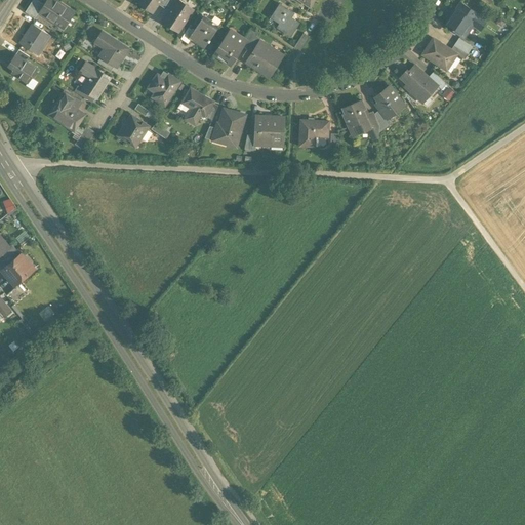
[(44,5),(36,0),(31,0),(24,12),(35,19),(39,12),(44,5)]
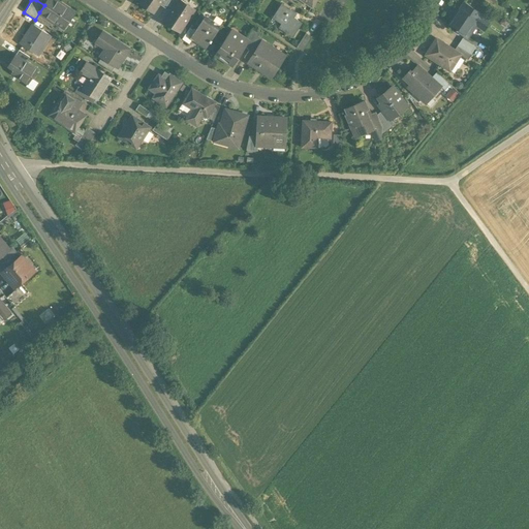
[(47,0),(44,5),(39,12),(63,28),(73,11),(55,0),(47,0)]
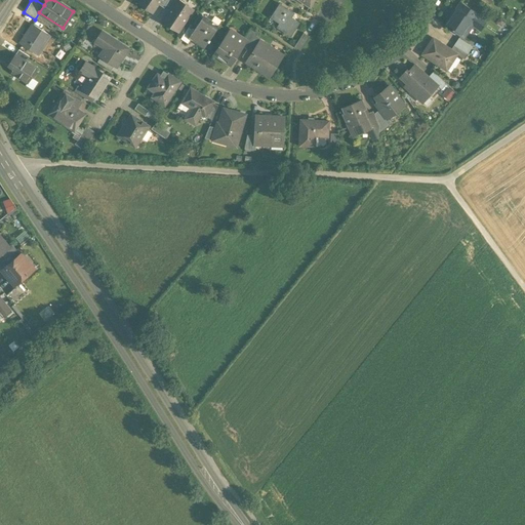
[(162,0),(139,0),(137,4),(153,14),(160,3),(162,0)]
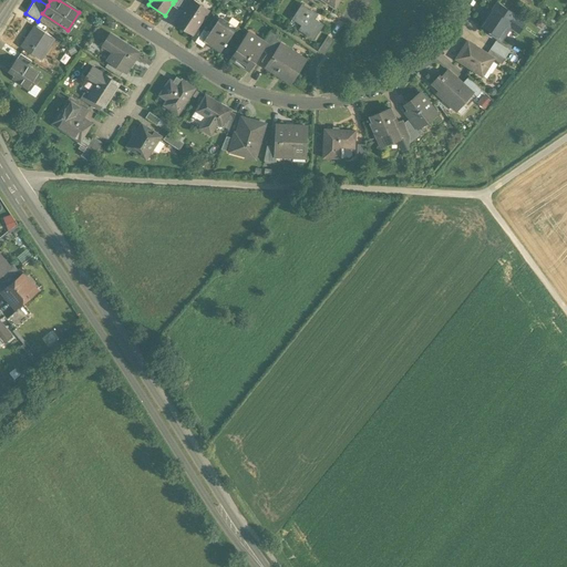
[(193,0),(191,0),(185,10),(176,23),(193,34),(208,10),(193,0)]
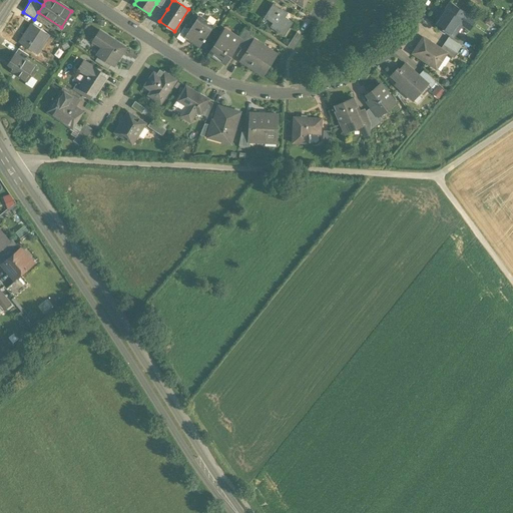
[(165,0),(162,5),(167,9),(172,0),(165,0)]
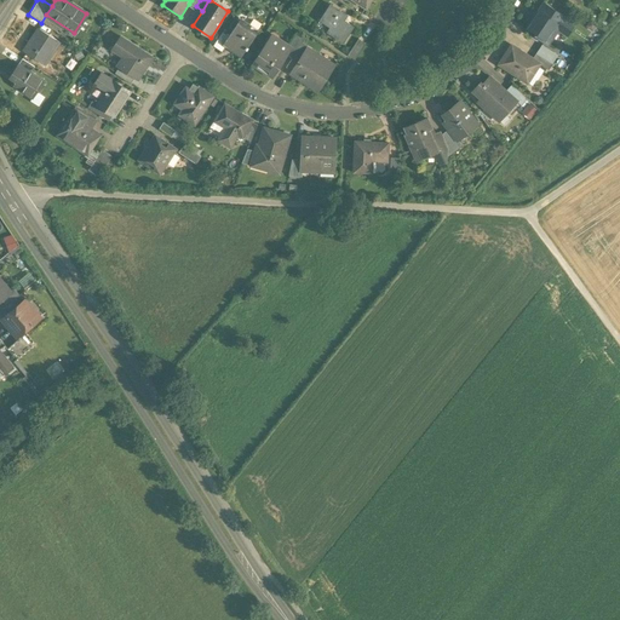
[(596,10),(580,0),(567,0),(567,1),(591,17),(596,10)]
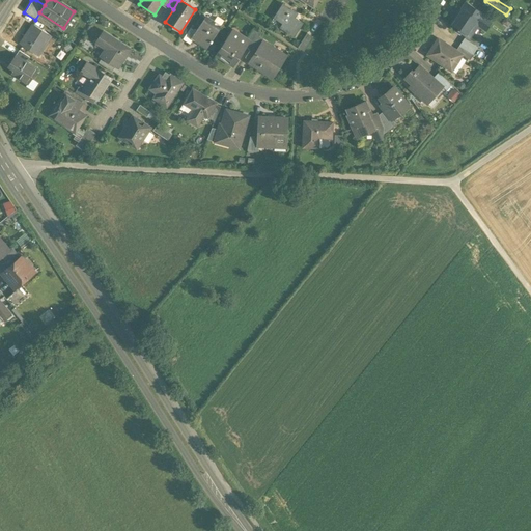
[(486,16),(467,2),(459,11),(460,12),(451,26),(468,37),(476,25),(485,31),(493,22),(485,17),(486,16)]
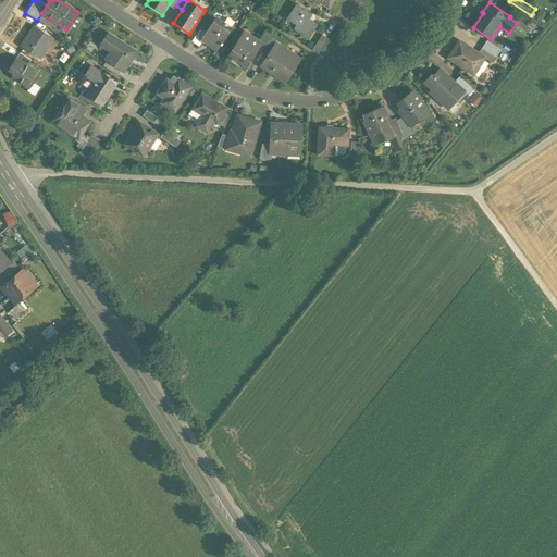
[(311,14),(296,4),(288,16),(298,23),(294,29),(308,39),(317,25),(308,19),(311,14)]
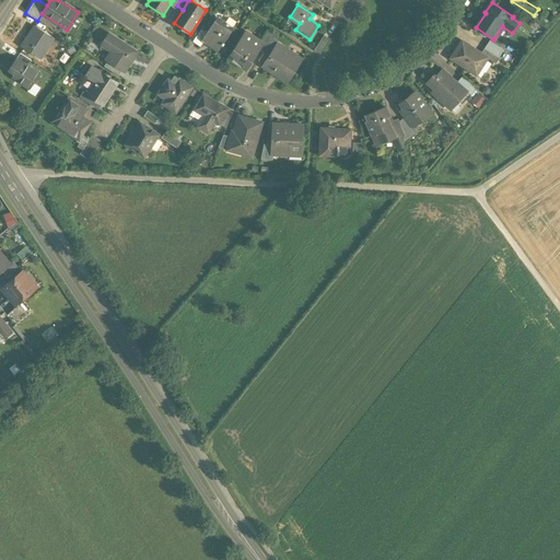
[(206,34),(201,41),(203,42),(218,51),(232,30),(216,20),(206,34)]
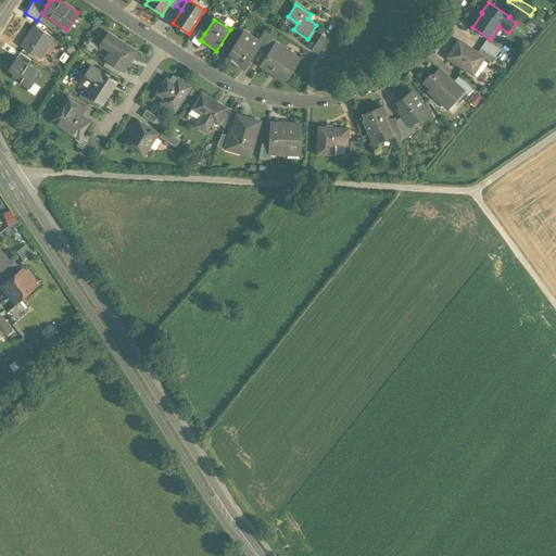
[(48,27),(38,21),(35,26),(45,33),(48,27)]
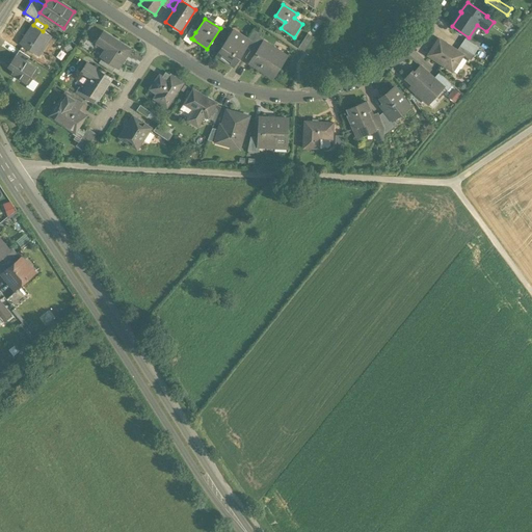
[(33,25),(21,44),(37,55),(44,45),(42,44),(48,35),(43,31),(33,25)]
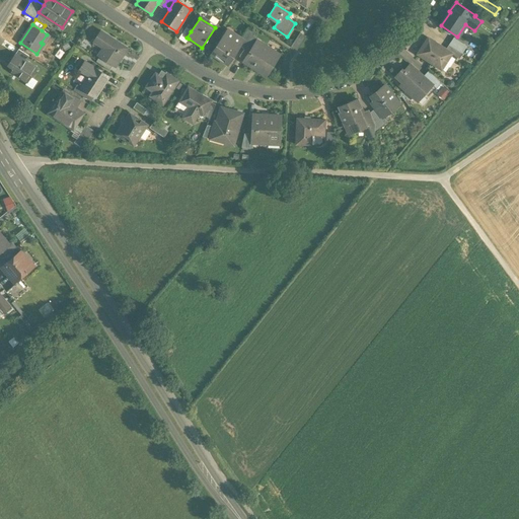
[(248,26),(240,39),(242,41),(239,46),(244,49),(252,38),(255,31),(248,26)]
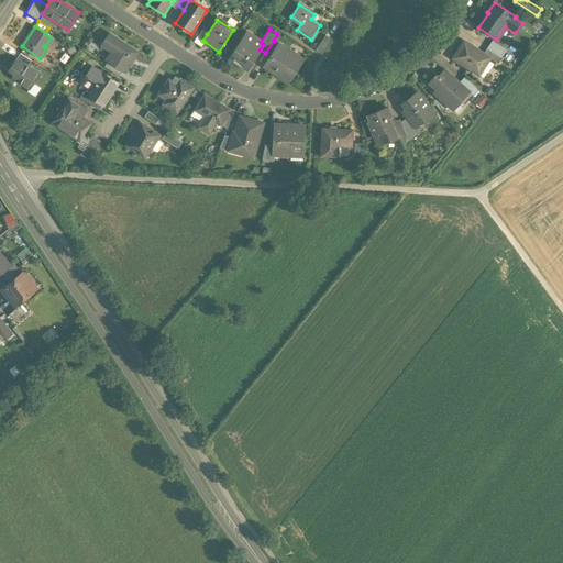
[(201,31),(194,42),(201,47),(205,42),(202,41),(207,34),(201,31)]
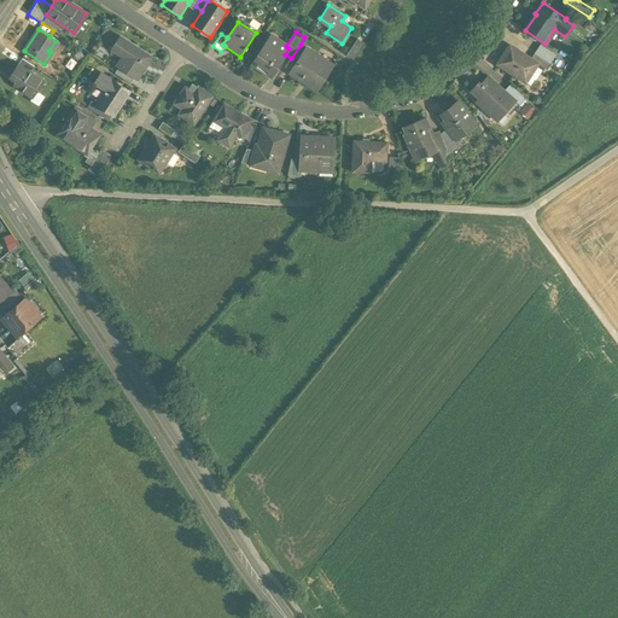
[(126,57),(118,68),(134,77),(136,80),(151,57),(120,36),(112,48),(126,57)]
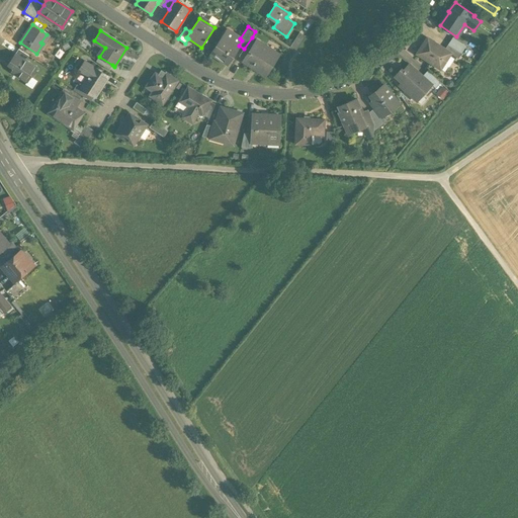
[(240,38),(227,30),(211,54),(227,64),(239,46),(242,40),(240,38)]
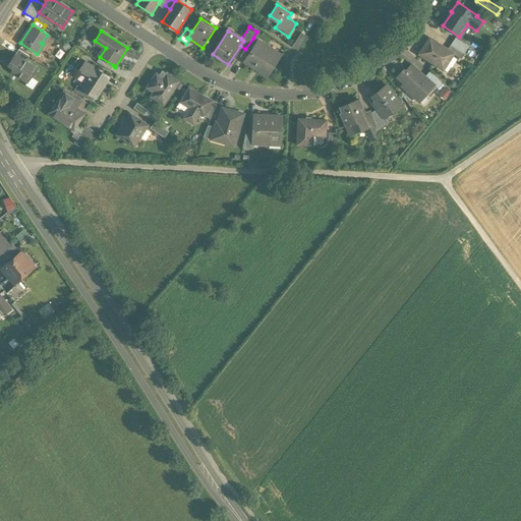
[(300,33),(292,47),(297,51),(306,37),(300,33)]
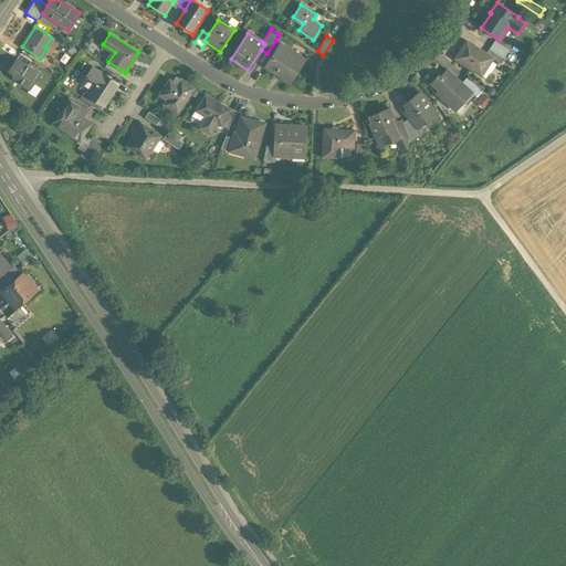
[(266,53),(261,62),(266,65),(281,44),(275,41),(266,53)]
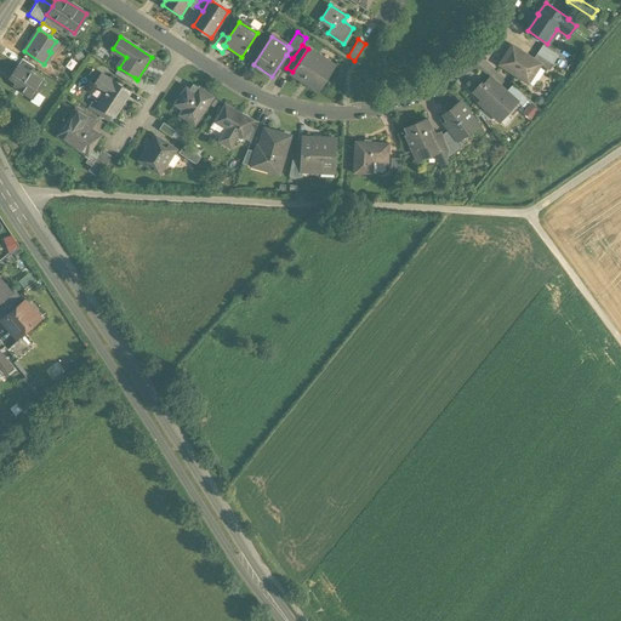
[(558,56),(542,45),(537,53),(553,64),(558,56)]
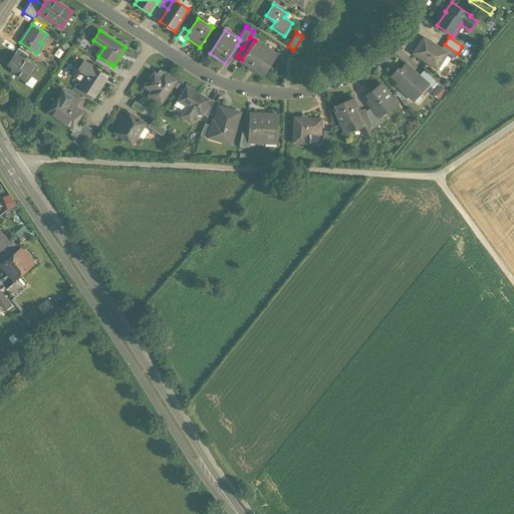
[(442,49),(425,38),(414,53),(437,68),(447,53),(442,49)]
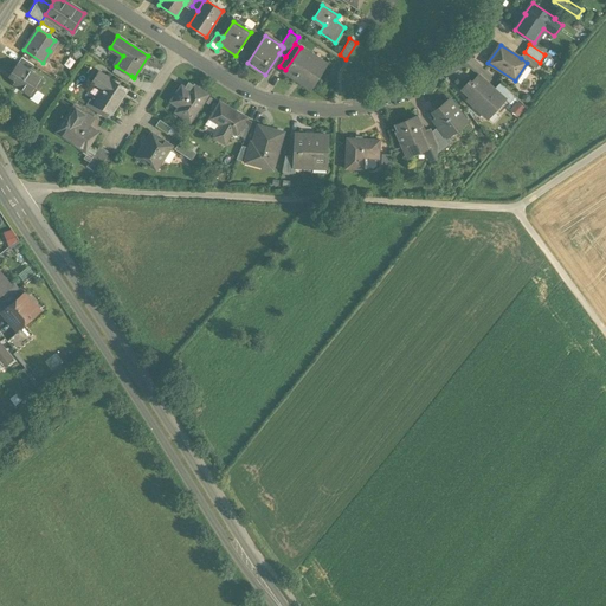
[(327,64),(301,47),(285,70),(311,88),(327,64)]
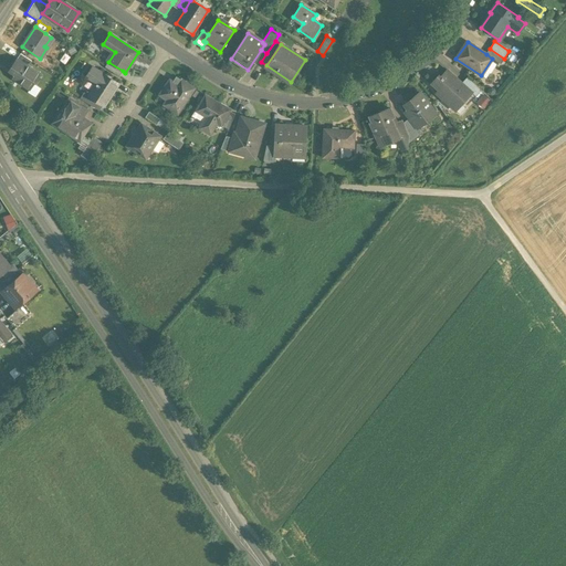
[(504,59),(490,49),(486,54),(492,59),(500,64),(504,59)]
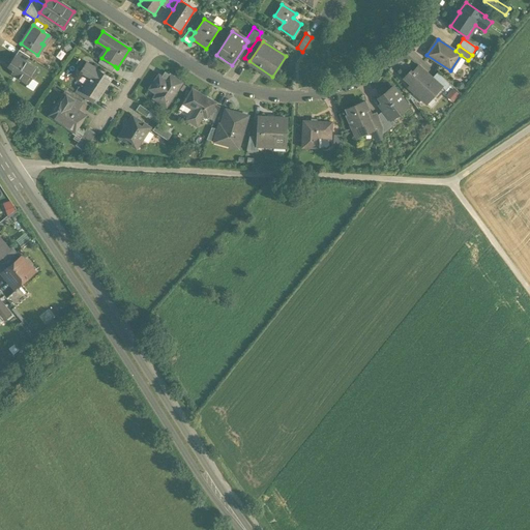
[(29,58),(19,51),(15,56),(26,62),(29,58)]
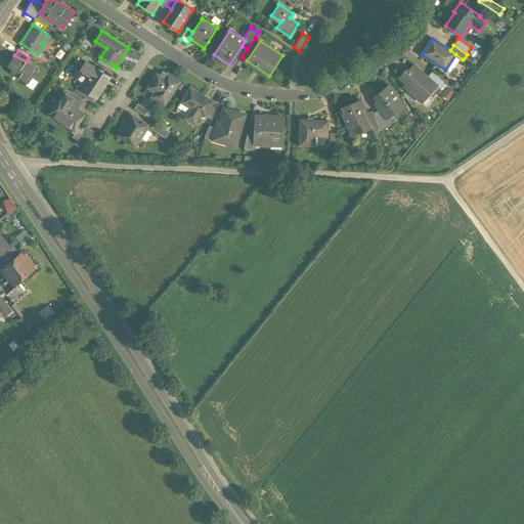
[(26,61),(14,55),(8,64),(15,69),(12,73),(27,83),(36,69),(26,61)]
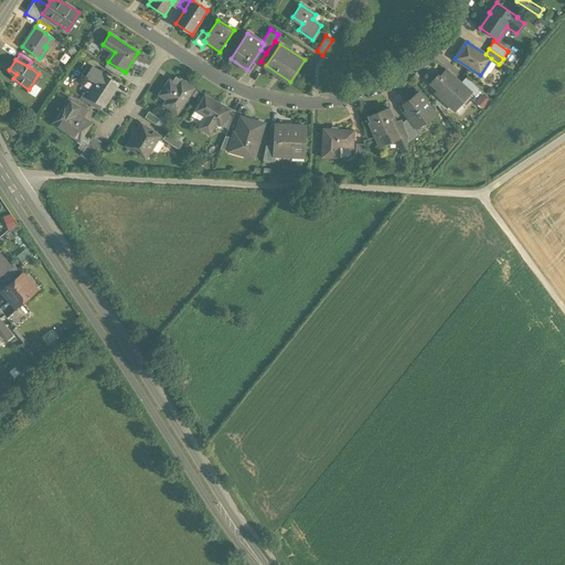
[(123,71),(108,62),(104,67),(119,76),(123,71)]
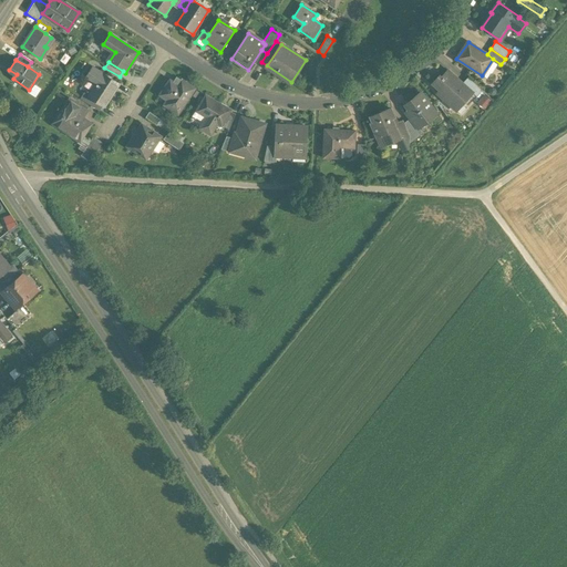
[(119,84),(92,66),(85,78),(95,84),(89,95),(88,96),(102,105),(103,106),(119,84)]
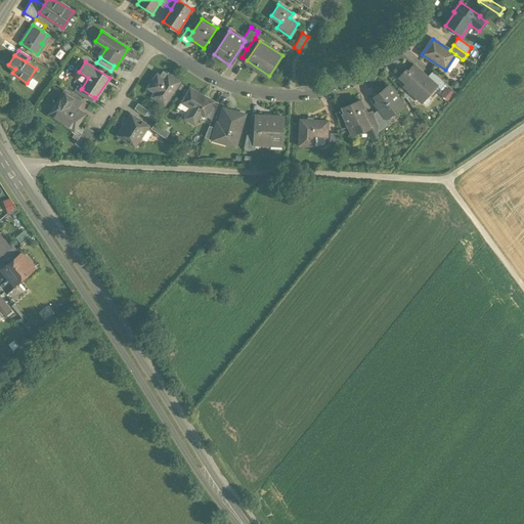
[(428,78),(415,66),(408,73),(406,71),(399,78),(409,88),(407,91),(418,100),(423,94),(425,96),(435,85),(428,78)]
